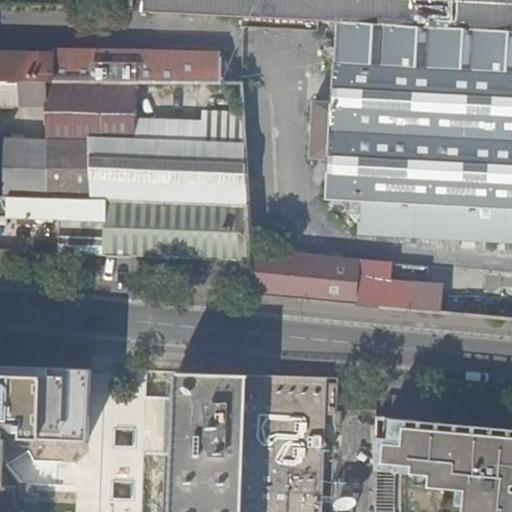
[(511,0),(145,0),(145,11),(511,32),(511,0)]
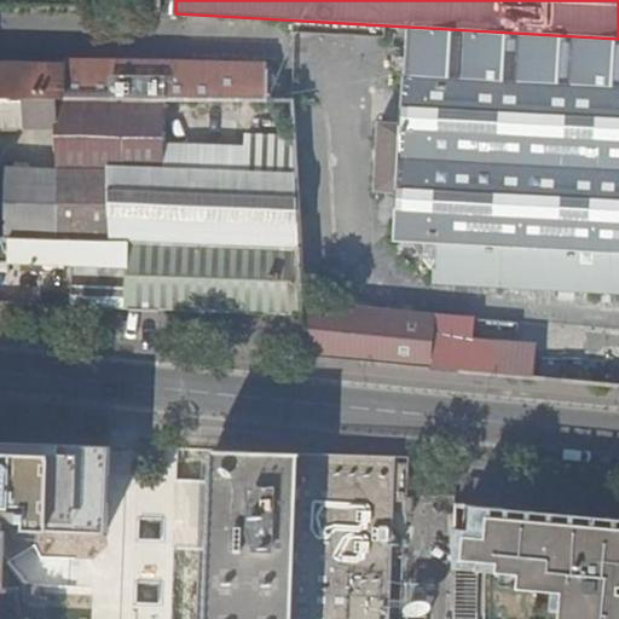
[(618,48),(414,36),(397,239),(443,242),(440,287),(618,293),(618,48)]
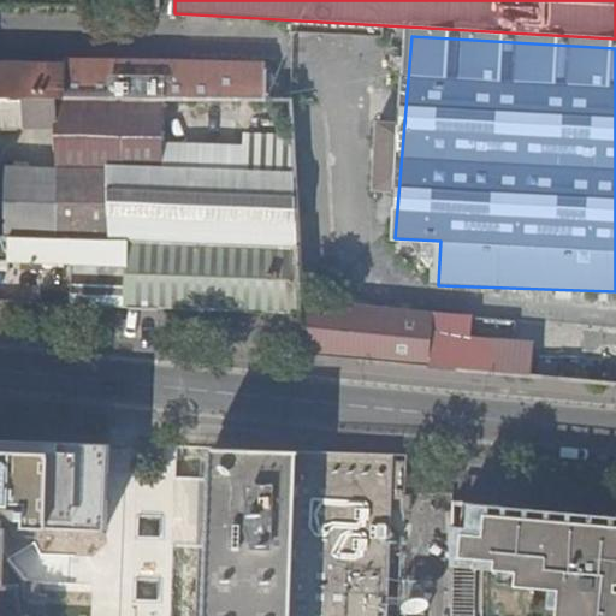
[(0,100),(160,101),(265,102),(265,70),(0,64),(0,100)]
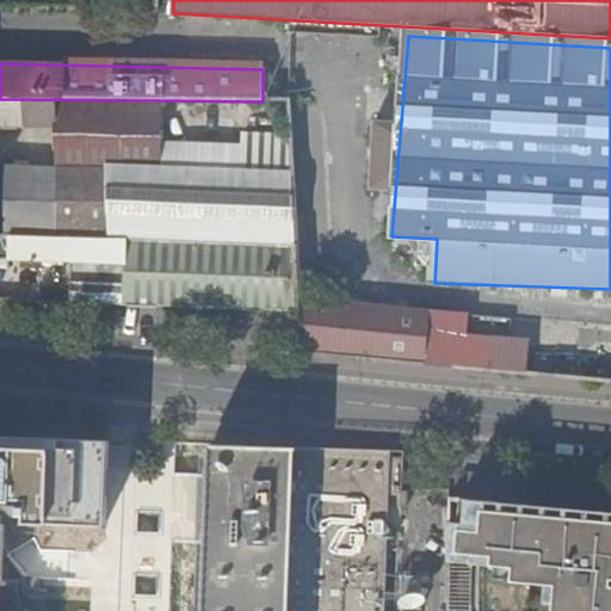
[(0,125),(55,127),(56,168),(4,167),(5,238),(295,246),(289,134),(240,135),(240,144),(162,144),(159,100),(0,99),(0,125)]
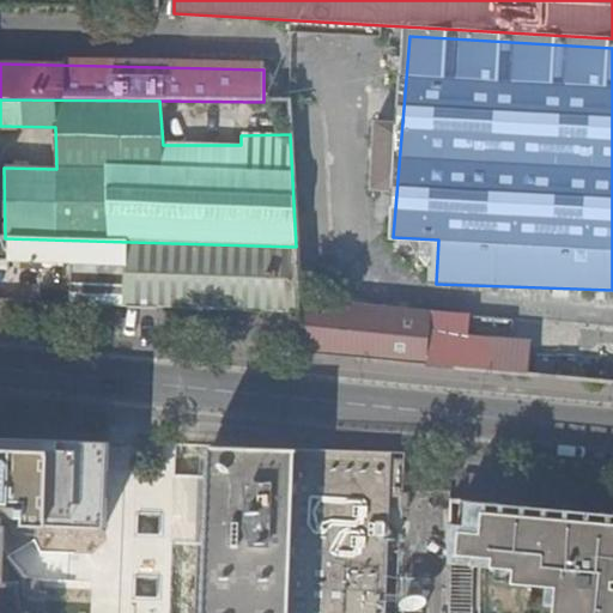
[(0,262),(72,265),(71,304),(299,313),(298,297),(296,247),(5,238),(0,237),(0,262)]
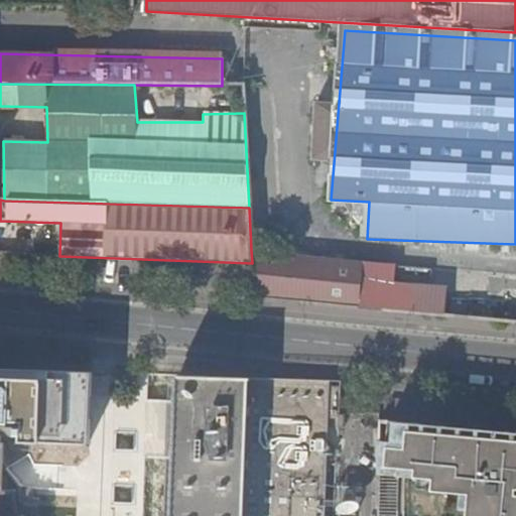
[(396,264),(251,250),(252,263),(254,298),(392,311),(394,292),(396,264)]
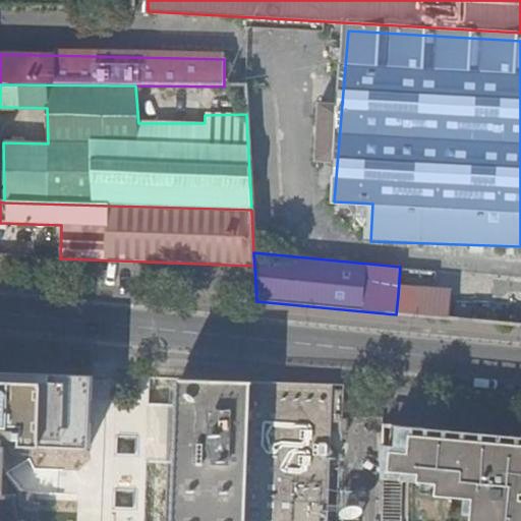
[(436,299),(398,295),(396,314),(400,314),(433,317),(436,299)]
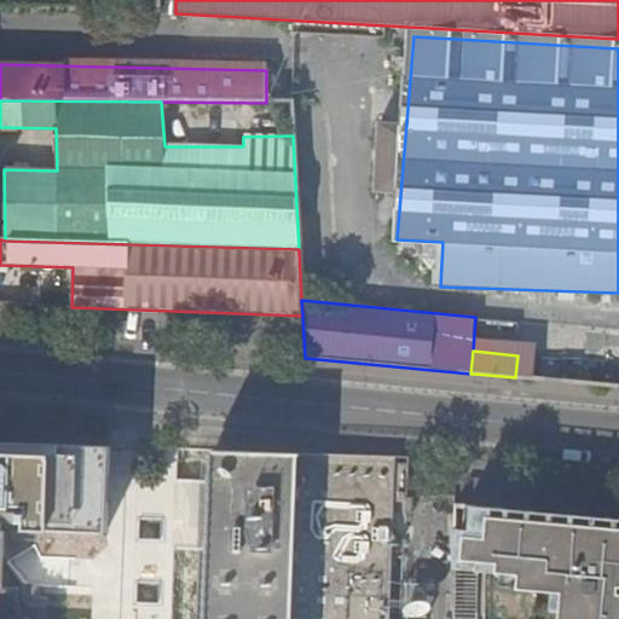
[(515,377),(534,380),(537,358),(518,356),(515,377)]
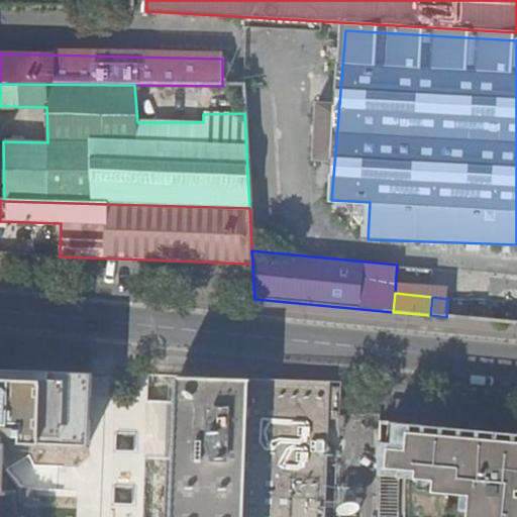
[(90,374),(0,370),(0,474),(1,443),(0,443),(0,435),(19,436),(19,442),(87,445),(90,374)]
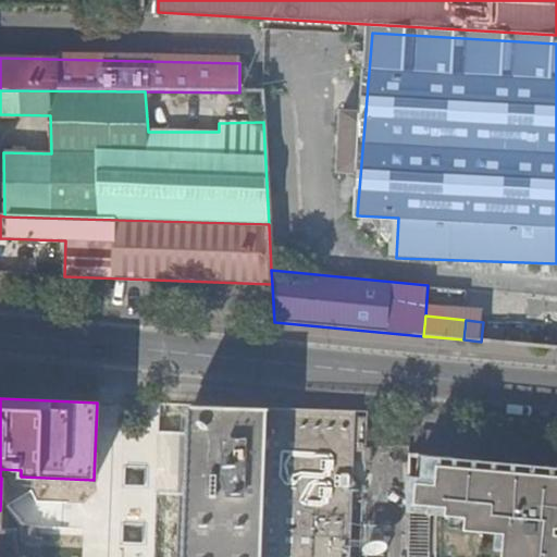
[(261,556),(267,409),(192,407),(186,556),(261,556)]
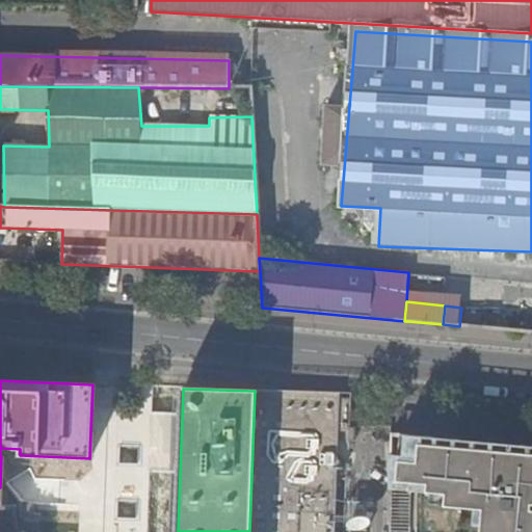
[(334,531),(338,394),(255,391),(249,531),(334,531)]
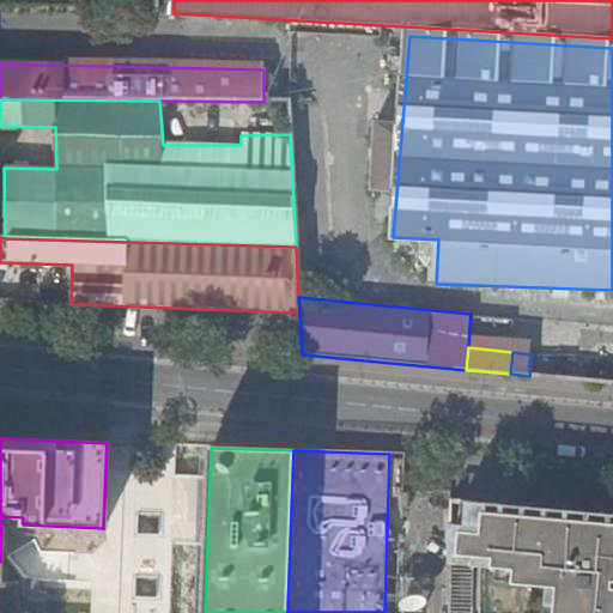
[(612,514),(492,503),(489,535),(485,535),(484,552),(487,552),(486,566),(505,569),(505,576),(540,580),(539,588),(548,588),(545,612),(612,612),(612,611),(608,611),(611,589),(607,589),(607,581),(612,581),(612,514)]
